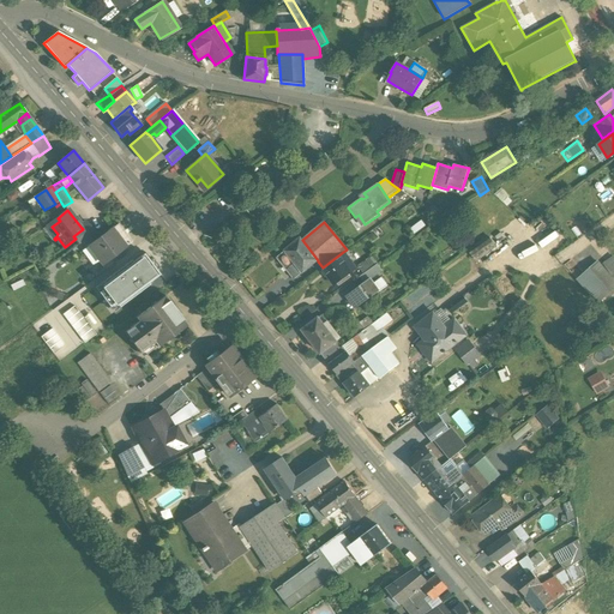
[(88,223),(82,228),(83,229),(73,236),(76,239),(79,245),(95,233),(88,223)]
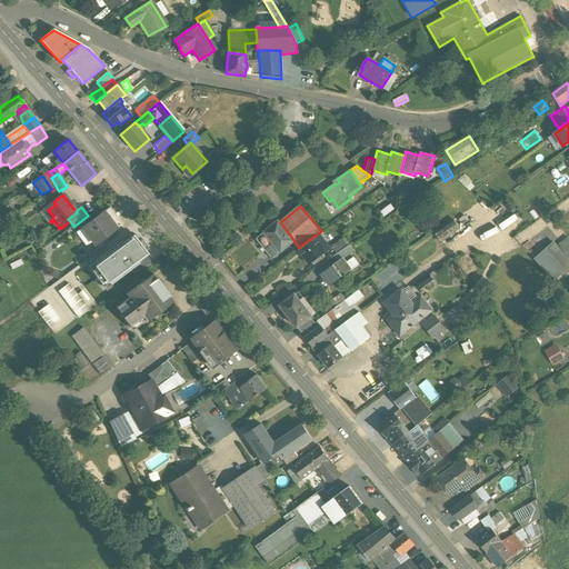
[(122,226),(110,209),(82,229),(91,242),(93,246),(102,240),(122,226)]
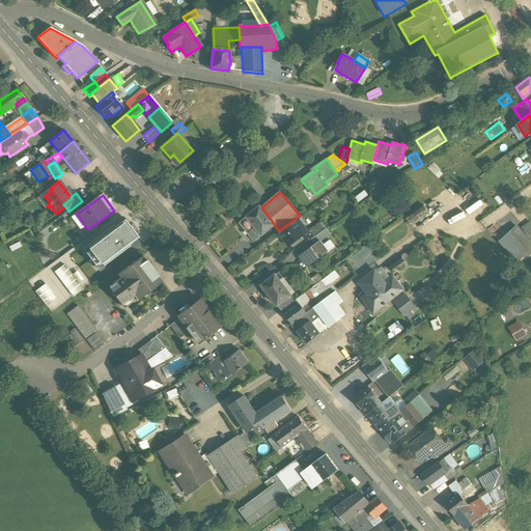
[(410,215),(416,223),(429,212),(423,203),(410,215)]
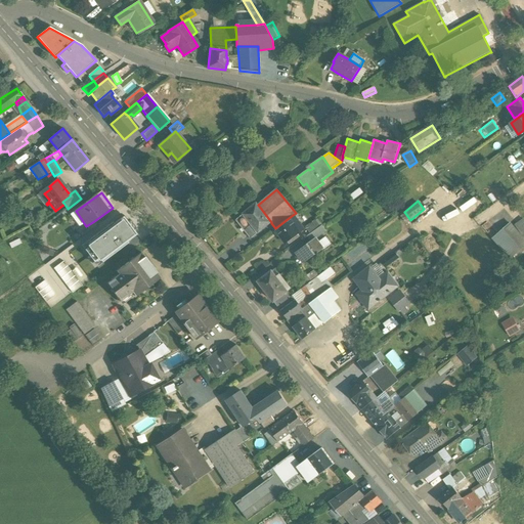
[(256,204),(236,220),(252,238),(271,223),(271,222),(258,205),(256,204)]
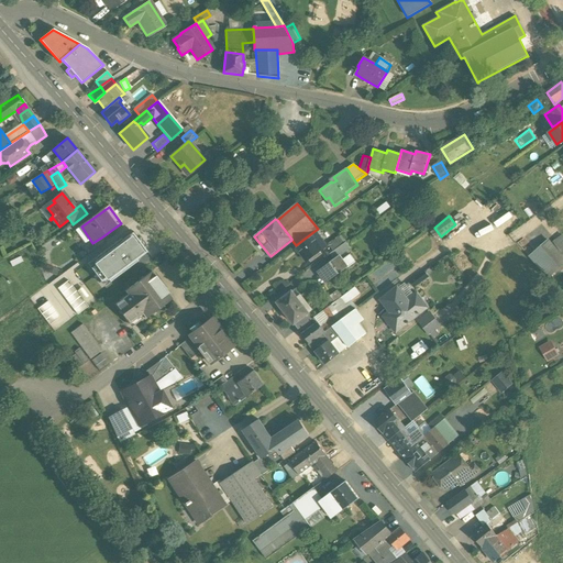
[(296,245),(295,245),(307,262),(323,250),(316,238),(318,235),(315,231),(296,245)]
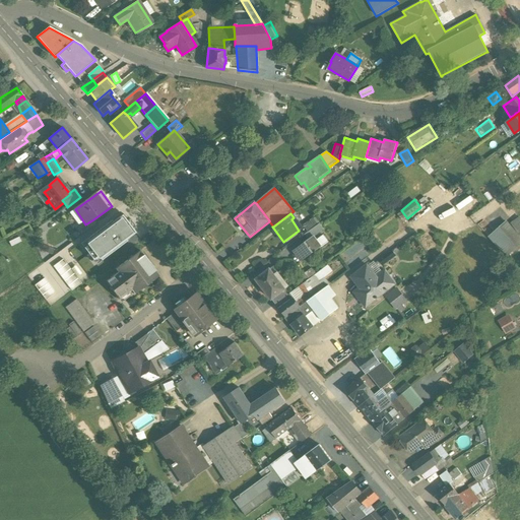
[(84,248),(93,261),(98,257),(102,262),(127,242),(126,241),(136,233),(122,215),(114,222),(112,220),(86,241),(89,245),(84,248)]
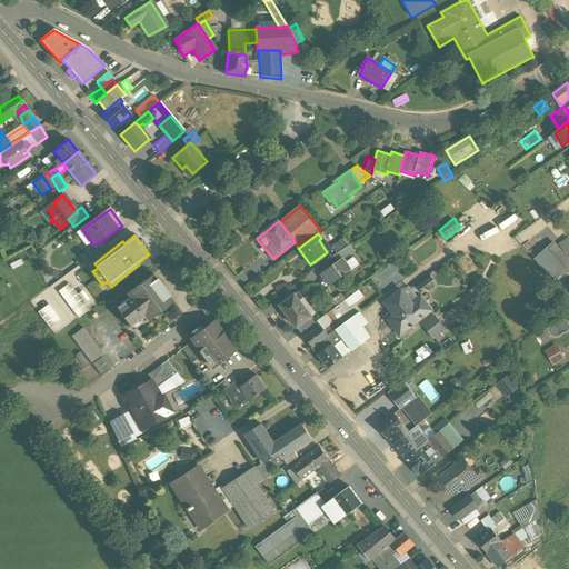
[(568,238),(568,237),(557,246),(568,260),(568,259),(568,238)]
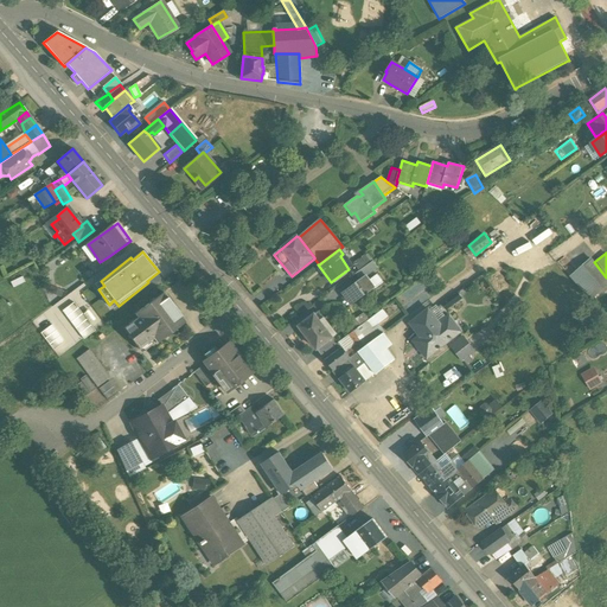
[(360,270),(374,261),(369,254),(355,264),(360,270)]
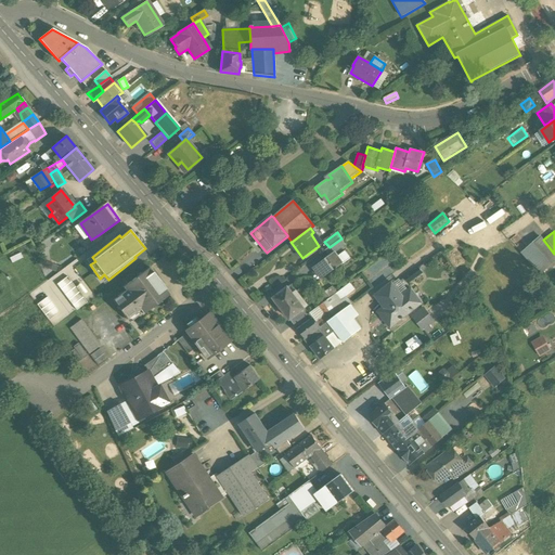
[(89,236),(79,244),(86,253),(103,240),(100,234),(91,240),(89,236)]
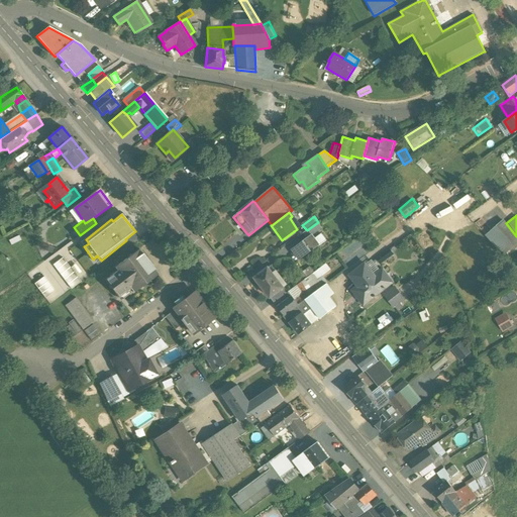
[(506,223),(503,221),(487,236),(504,255),(516,242),(516,236),(506,223)]
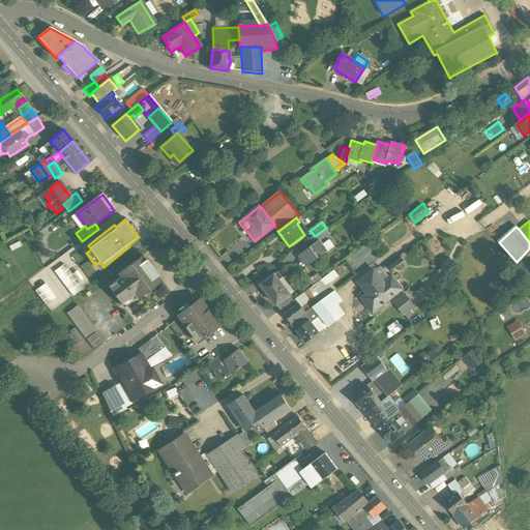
[(326,228),(315,236),(311,239),(315,244),(319,241),(320,241),(330,234),(326,228)]
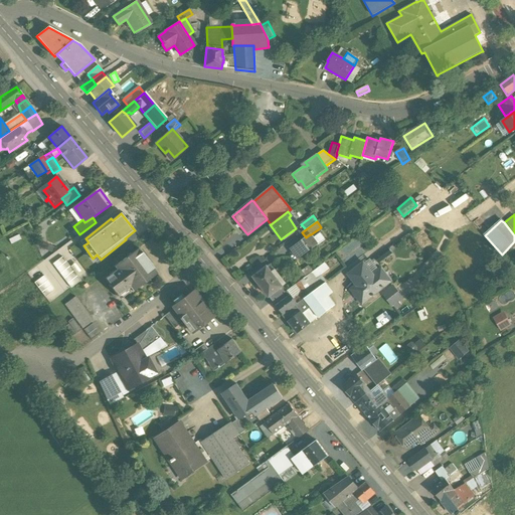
[(310,234),(306,237),(291,248),(299,259),(318,244),(325,239),(320,233),(314,238),(311,234),(310,234)]
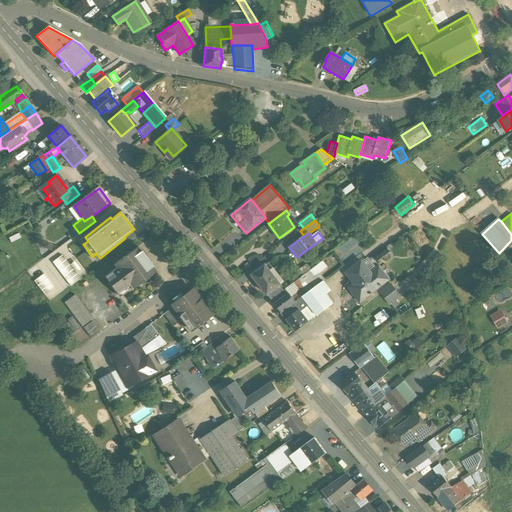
[(41,246),(51,251),(53,247),(43,242),(41,246)]
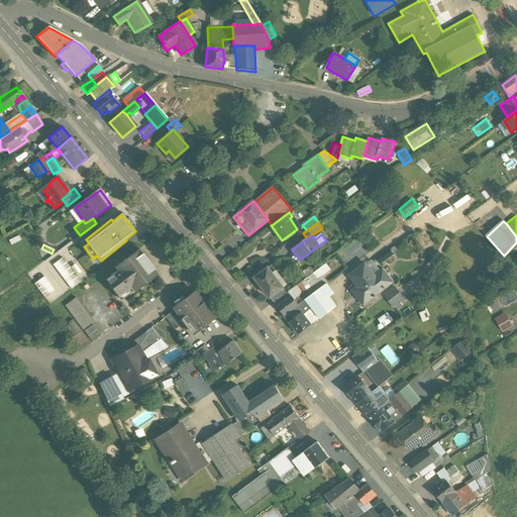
[(136,251),(114,268),(116,272),(104,281),(118,298),(130,289),(133,293),(154,277),(148,269),(151,267),(144,257),(141,260),(136,251)]
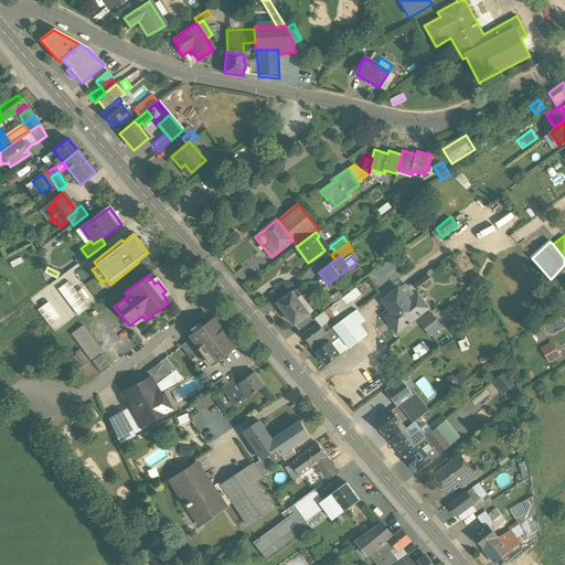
[(57,289),(62,295),(72,287),(67,281),(57,289)]
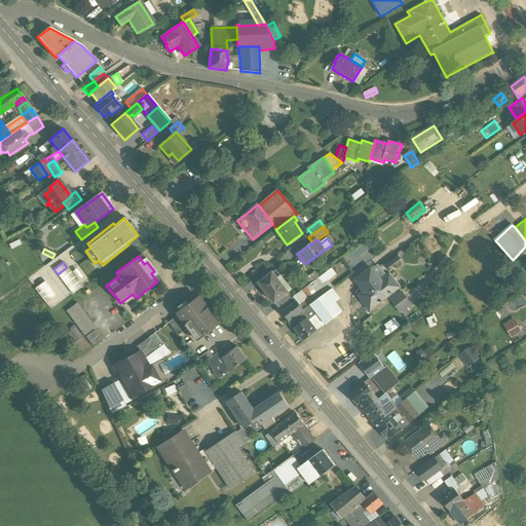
[(58,274),(61,279),(71,272),(67,267),(58,274)]
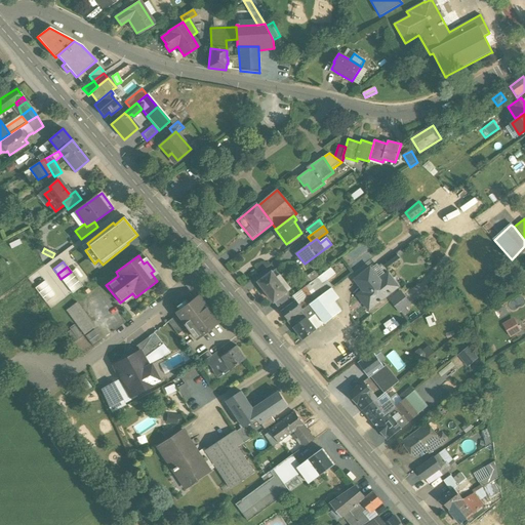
[(296,301),(304,310),(327,292),(331,289),(326,282),(335,275),(330,269),(319,277),(311,283),(295,294),(279,308),(282,312),(296,301)]
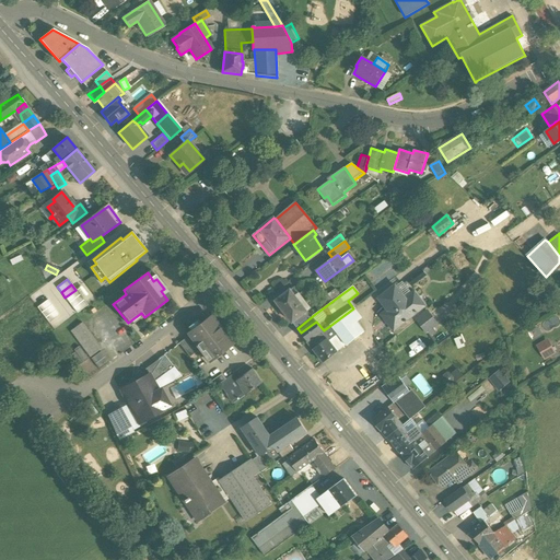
[(416,292),(407,300),(396,287),(380,300),(389,312),(383,316),(394,330),(406,322),(407,324),(408,322),(407,321),(427,305),(416,292)]
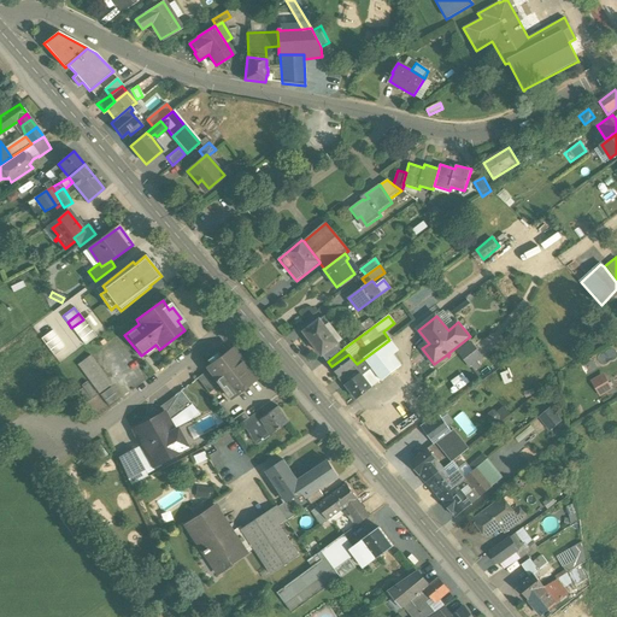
[(324,317),(305,331),(323,356),(328,362),(347,346),(342,341),(324,317)]
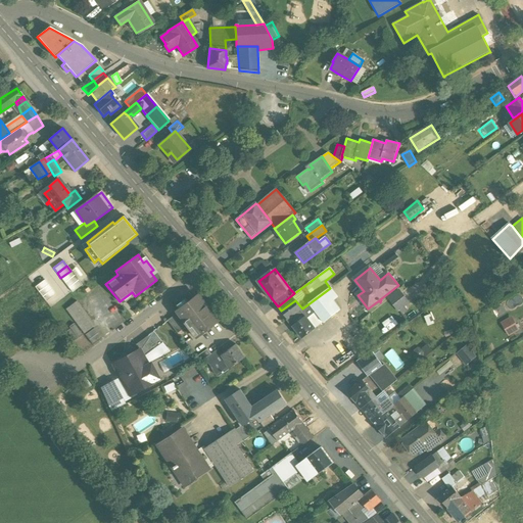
[(60,278),(64,283),(74,276),(70,271),(60,278)]
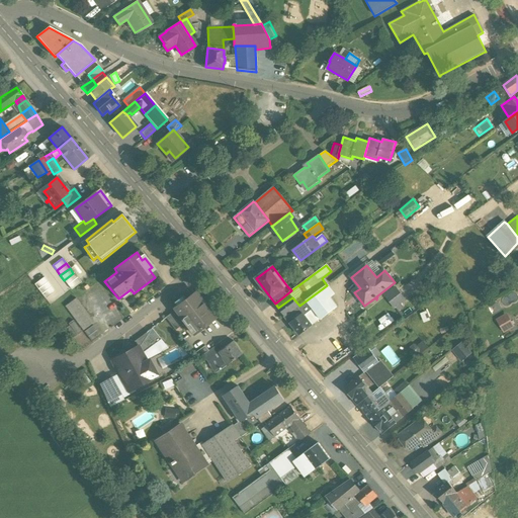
[(303,274),(307,279),(315,273),(311,268),(303,274)]
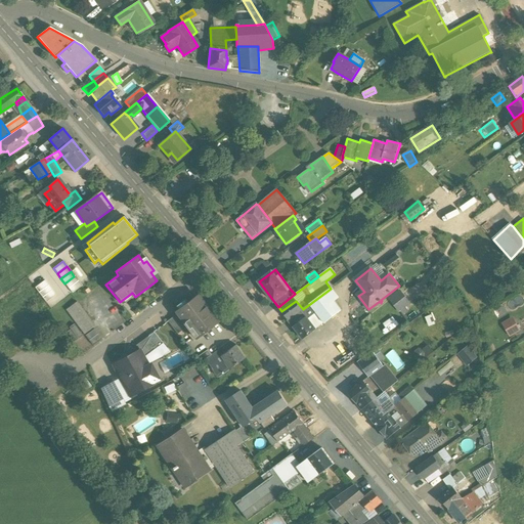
[(64,284),(69,289),(78,281),(74,276),(64,284)]
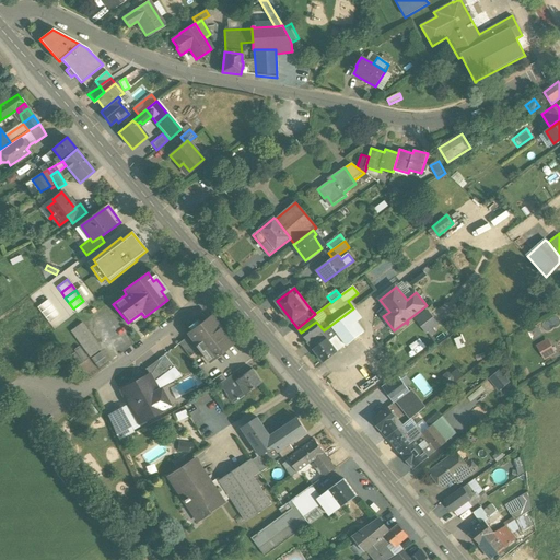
[(37,307),(41,313),(51,305),(47,300),(37,307)]
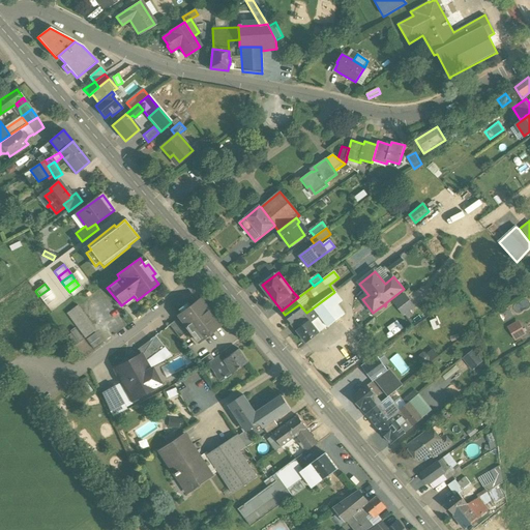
[(69,292),(74,297),(83,290),(79,285),(69,292)]
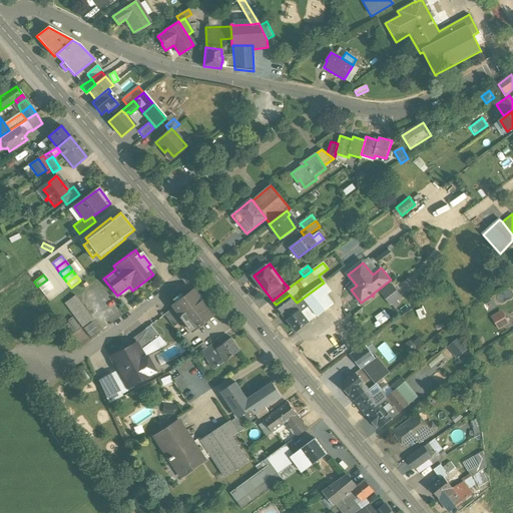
[(37,287),(41,292),(50,285),(47,280),(37,287)]
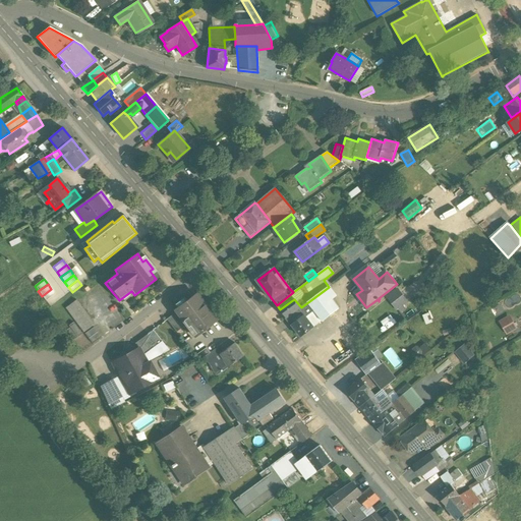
[(42,296),(46,300),(55,293),(51,289),(42,296)]
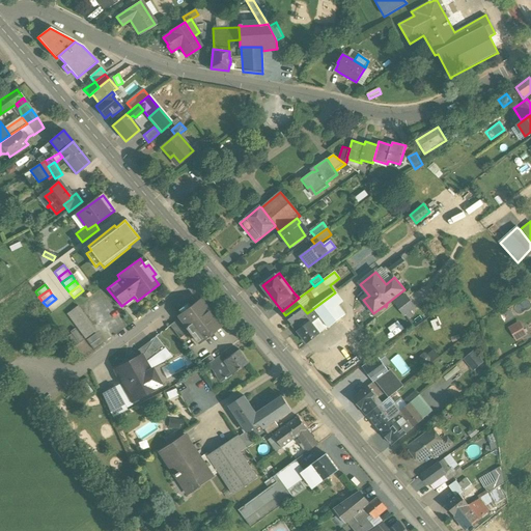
[(311,322),(312,323),(320,316),(328,327),(345,314),(331,296),(307,313),(291,325),(290,326),(297,333),(298,332),(311,322)]
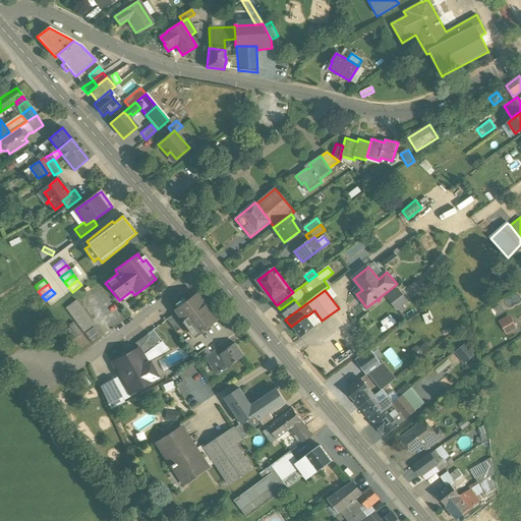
[(398,290),(388,298),(397,309),(406,301),(398,290)]
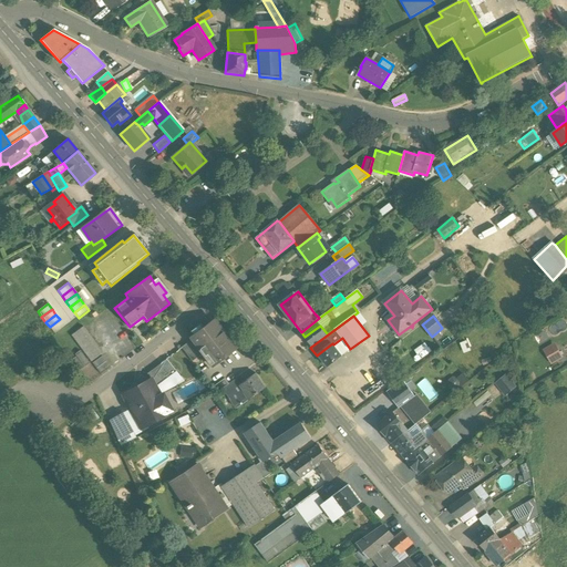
[(193,336),(191,338),(192,340),(203,353),(212,367),(235,349),(214,320),(202,329),(193,336)]
